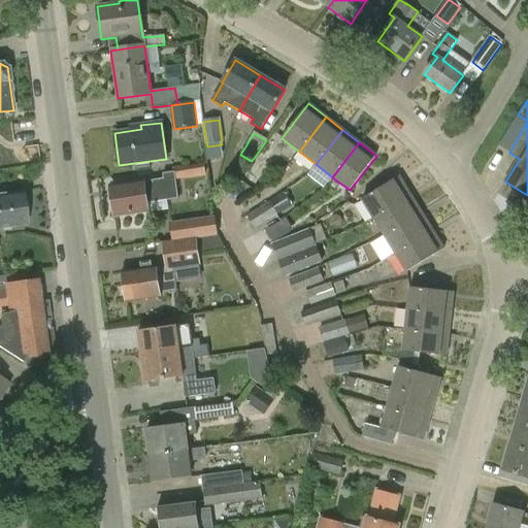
[(174,173),(164,174),(165,180),(144,184),(144,183),(110,187),(112,202),(110,204),(114,216),(147,211),(146,204),(178,199),(175,180),(205,176),(203,165),(173,169),(174,173)]
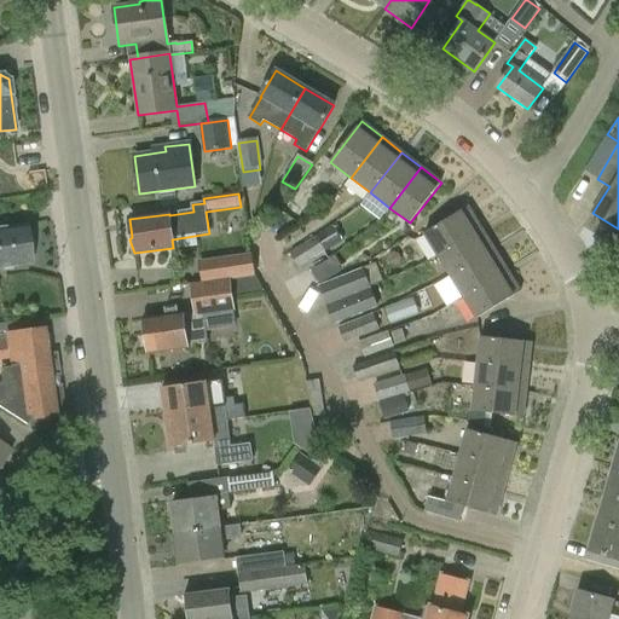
[(468,207),(424,233),(438,255),(481,229),(468,207)]
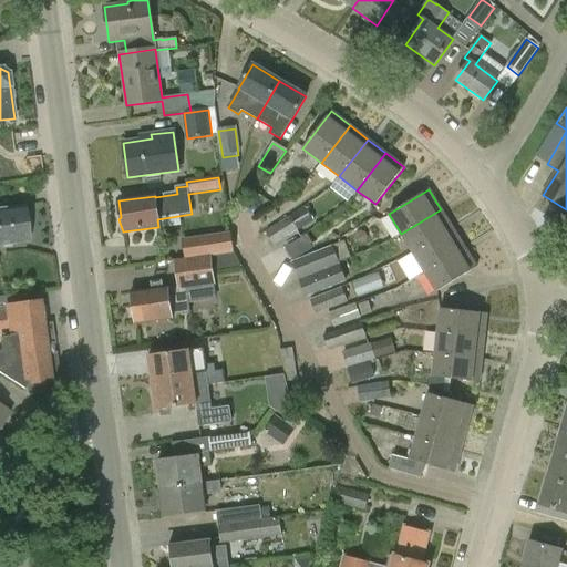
[(0,245),(28,241),(23,206),(0,209),(0,245)]
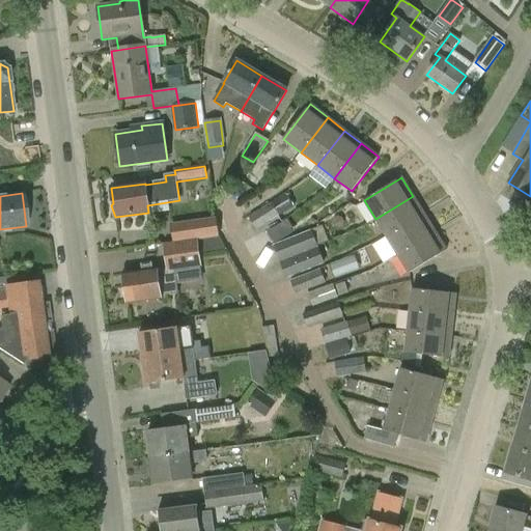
[(413,196),(375,219),(386,238),(423,214),(413,196)]
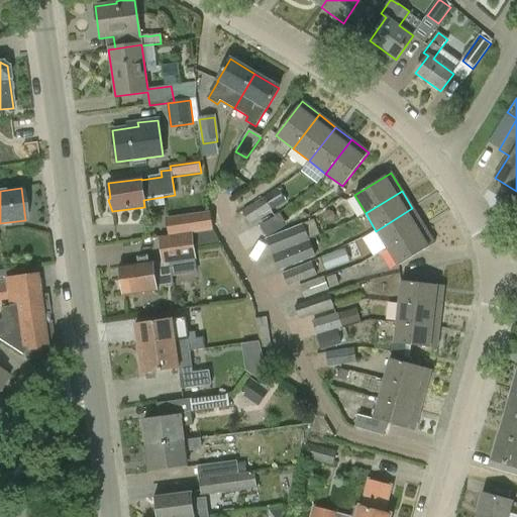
[(242,212),(249,224),(272,212),(265,200),(242,212)]
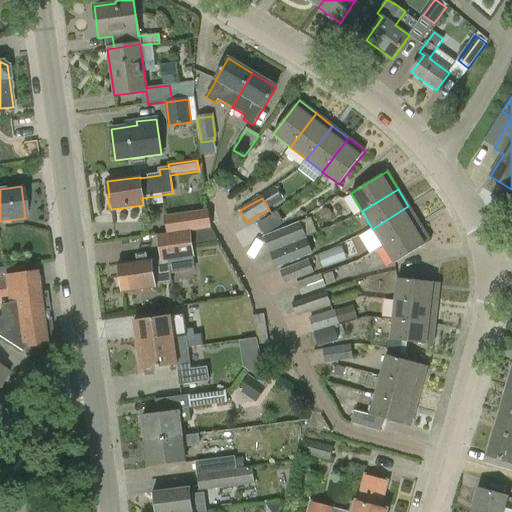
[(408,206),(372,229),(383,246),(419,224),(408,206)]
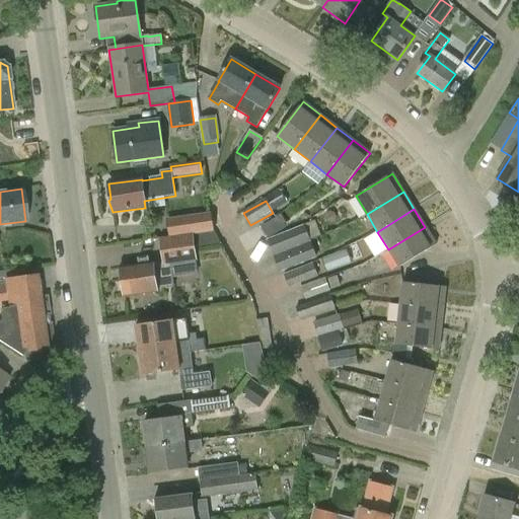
[(213,233),(211,215),(188,218),(190,235),(213,233)]
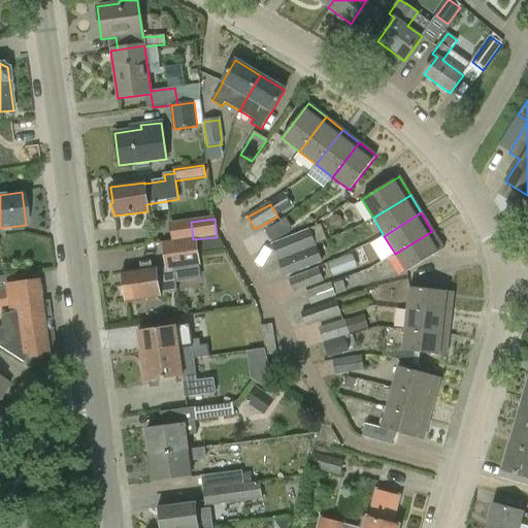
[(273,245),(278,261),(317,245),(310,231),(273,245)]
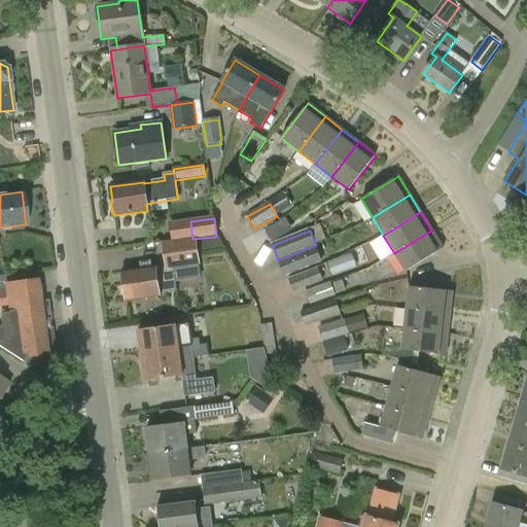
[(443,249),(431,231),(394,253),(406,272),(443,249)]
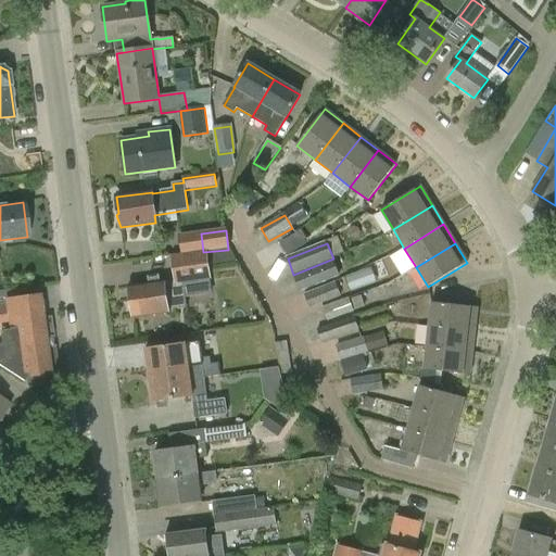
[(187,308),(186,303),(182,283),(211,280),(207,252),(171,257),(174,282),(165,285),(165,281),(146,283),(146,285),(129,287),(131,303),(129,305),(130,312),(133,313),(134,317),(150,315),(150,316),(169,313),(168,312),(187,308)]
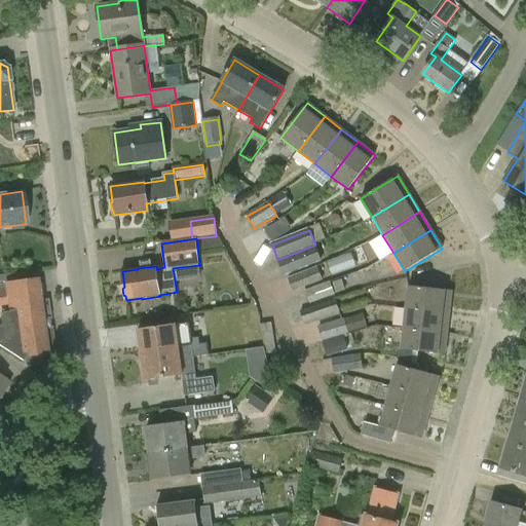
[(322,263),(315,245),(277,260),(284,277),(322,263)]
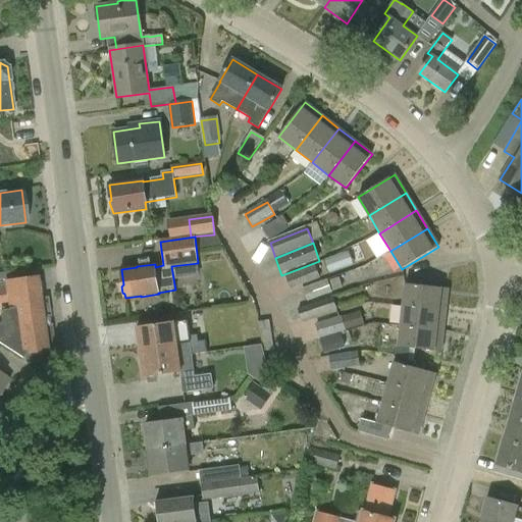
[(337,271),(332,257),(323,261),(328,274),(337,271)]
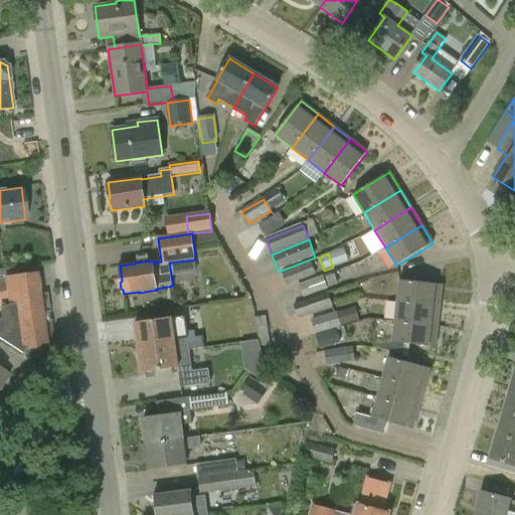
[(282,274),(287,287),(316,276),(311,263),(282,274)]
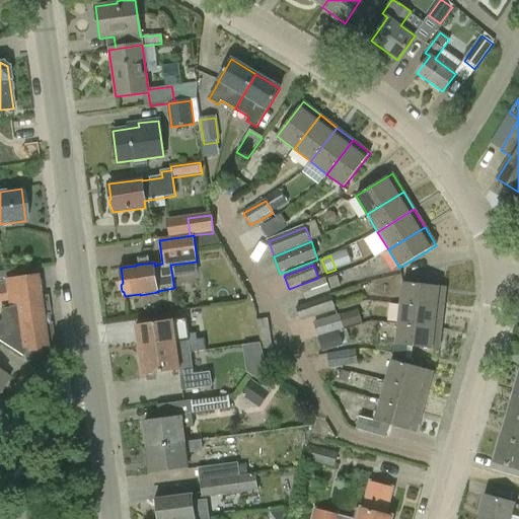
[(0,343),(9,350),(13,343),(23,349),(23,352),(46,350),(42,324),(48,323),(47,315),(41,315),(34,276),(5,279),(6,285),(0,285),(0,343)]
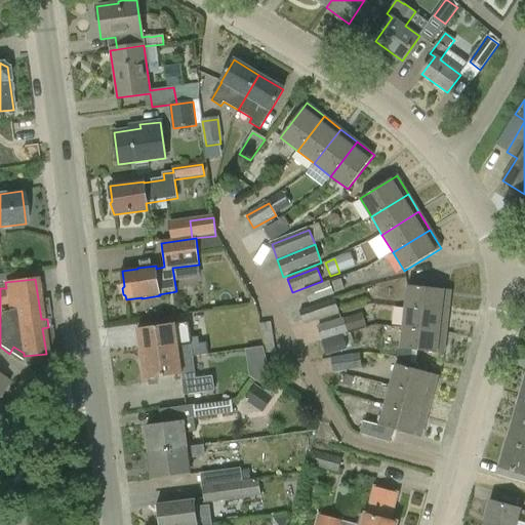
[(341,280),(331,283),(335,294),(345,291),(341,280)]
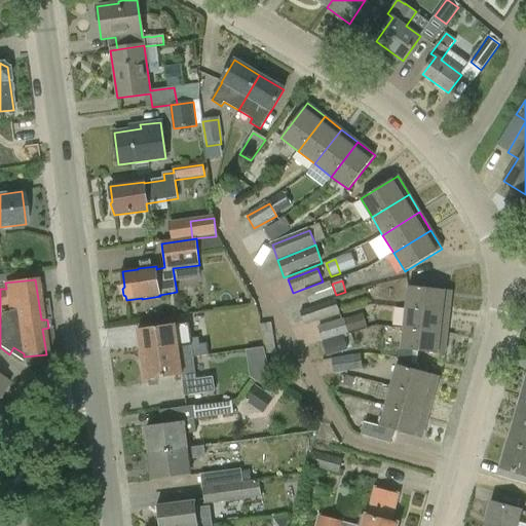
[(304,292),(310,305),(335,296),(330,283),(304,292)]
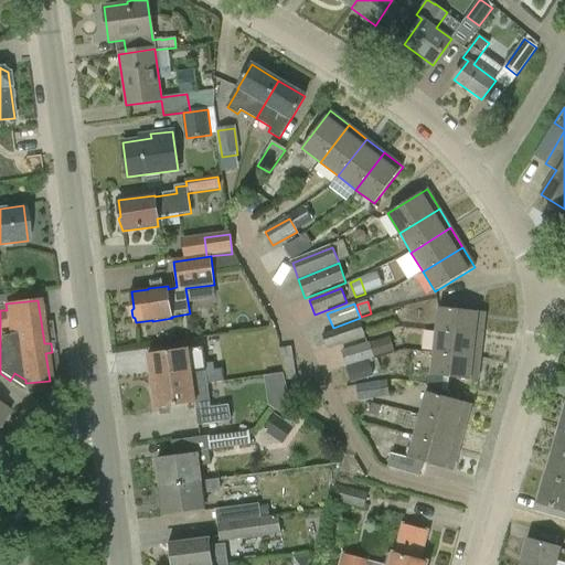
[(484,312),(438,308),(436,331),(482,336),(484,312)]
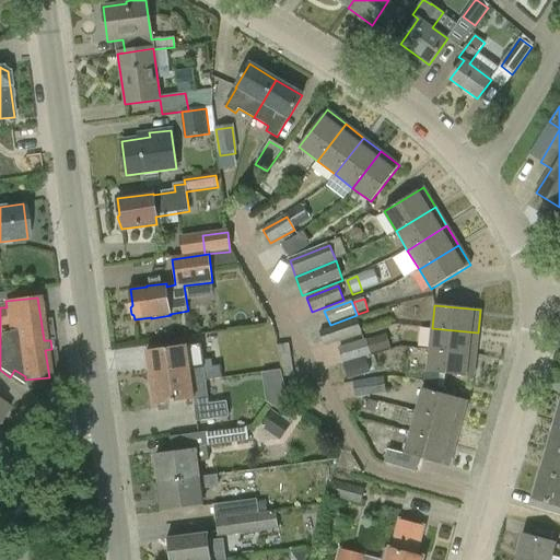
[(319,333),(324,345),(362,334),(359,322),(319,333)]
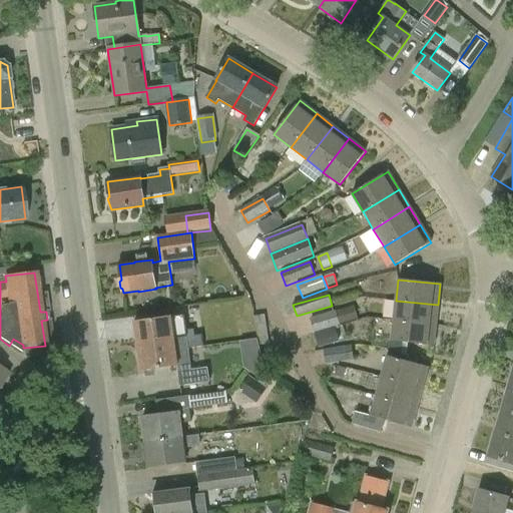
[(438,305),(396,301),(394,321),(436,325),(438,305)]
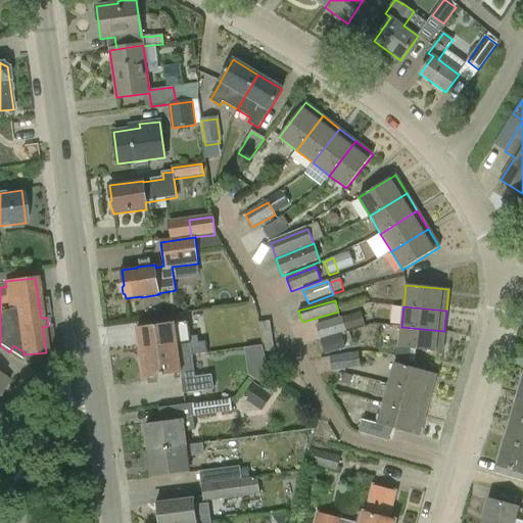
[(342,319),(346,332),(365,326),(361,313),(342,319)]
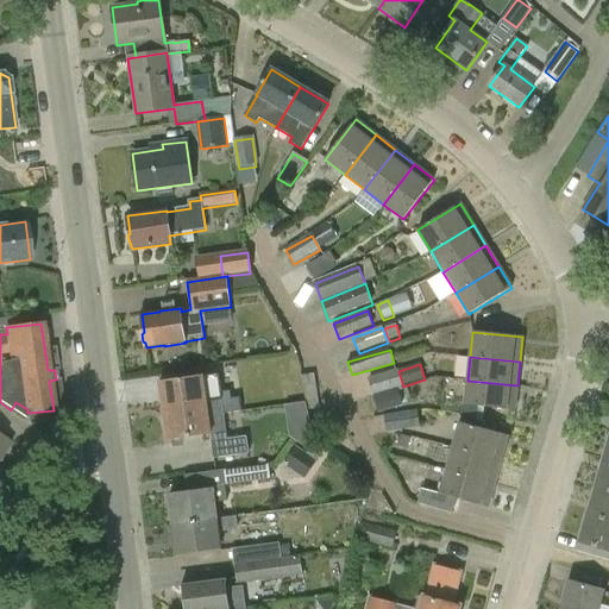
[(366,378),(372,396),(403,387),(399,371),(397,369),(366,378)]
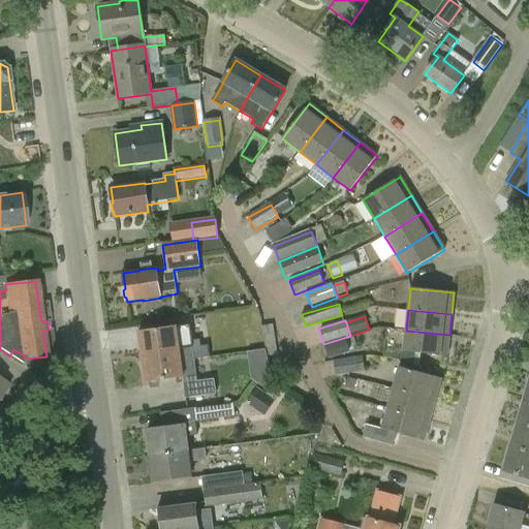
[(192,348),(189,325),(139,333),(143,353),(181,348),(181,349),(192,348)]
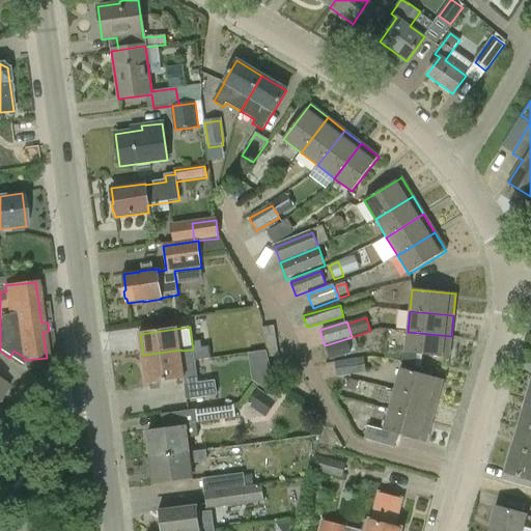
[(275,327),(264,329),(270,360),(280,358),(275,327)]
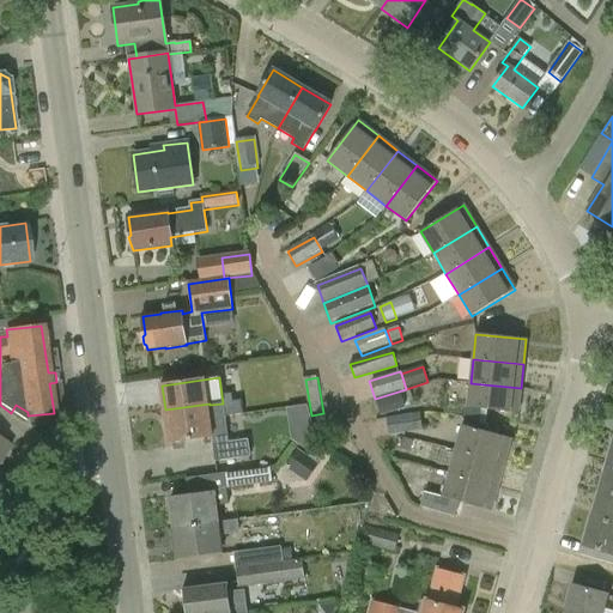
[(519,413),(521,388),(471,383),(467,408),(519,413)]
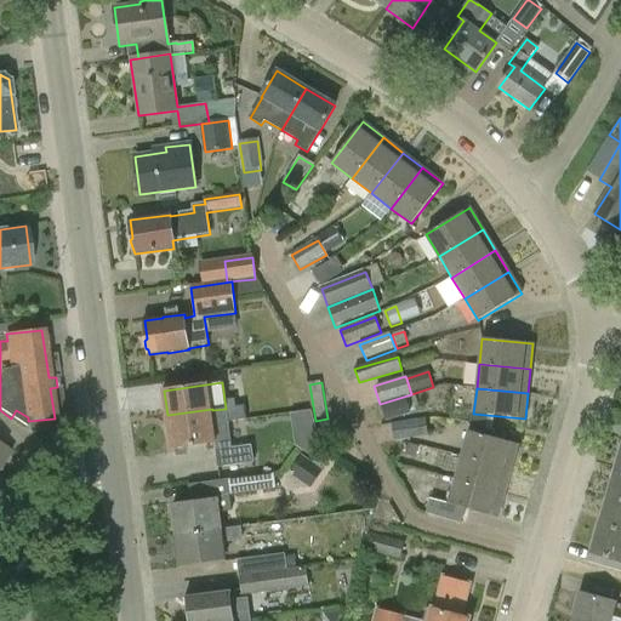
[(406,397),(386,404),(380,405),(385,423),(411,415),(406,397)]
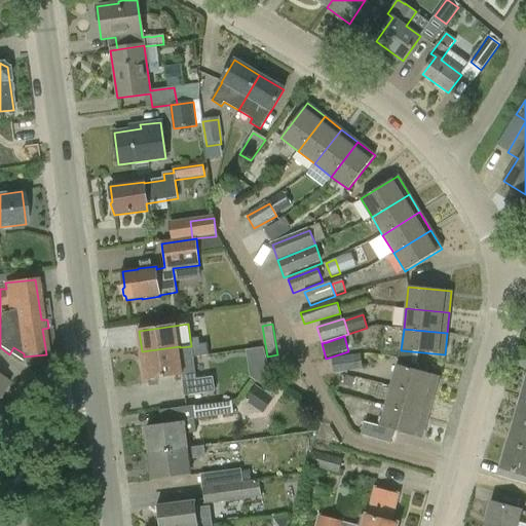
[(208,347),(207,344),(192,346),(194,358),(209,355),(208,347)]
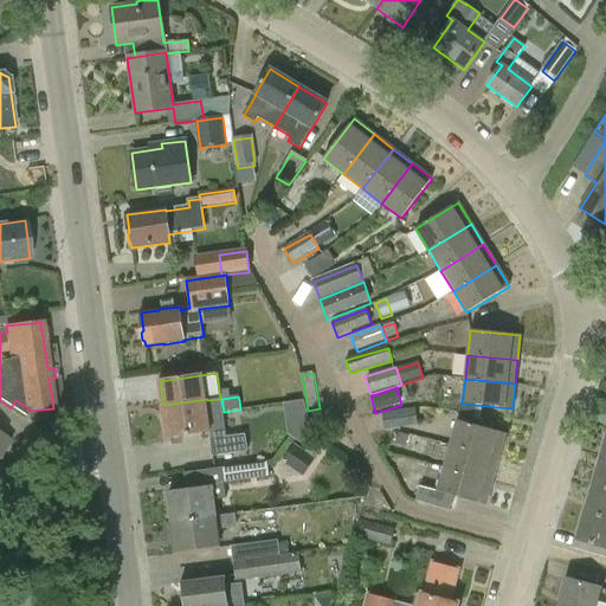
[(220,399),(207,400),(207,399),(163,405),(168,438),(212,432),(210,416),(224,413),(224,412),(221,399),(220,399)]
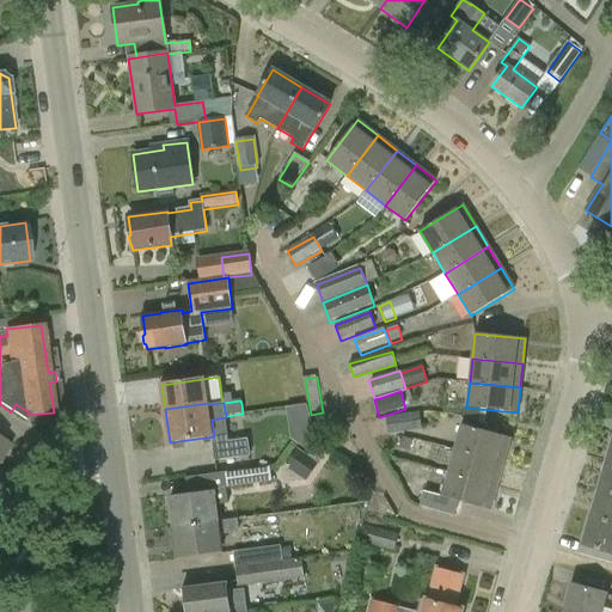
[(422,430),(418,414),(387,418),(390,435),(422,430)]
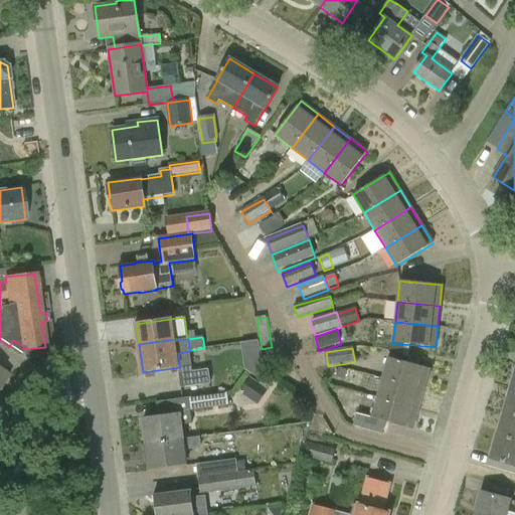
[(388,357),(383,378),(424,389),(430,369),(388,357)]
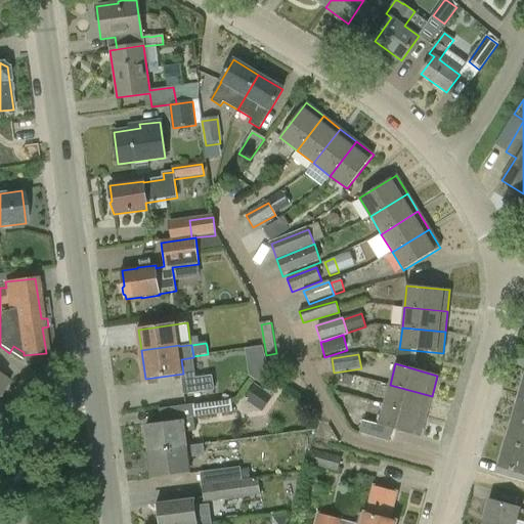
[(0,374),(0,394),(9,381),(0,374)]
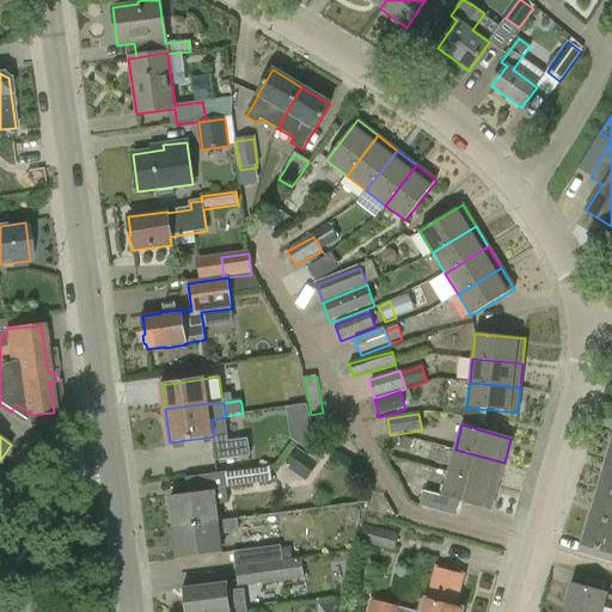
[(412,441),(403,439),(401,448),(410,451),(412,441)]
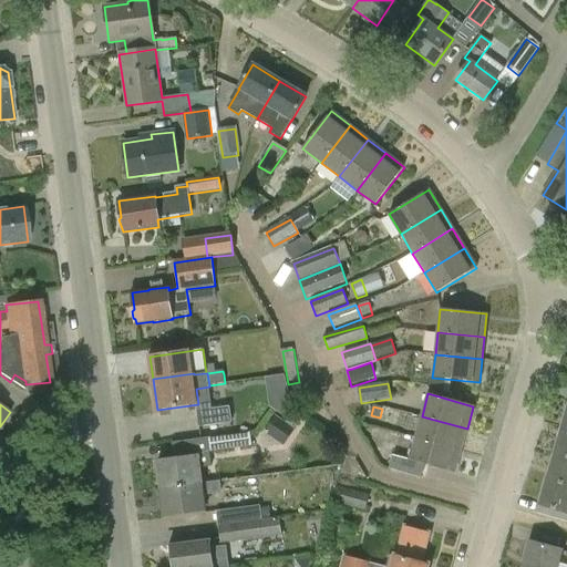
[(232,423),(229,408),(195,412),(197,429),(232,423)]
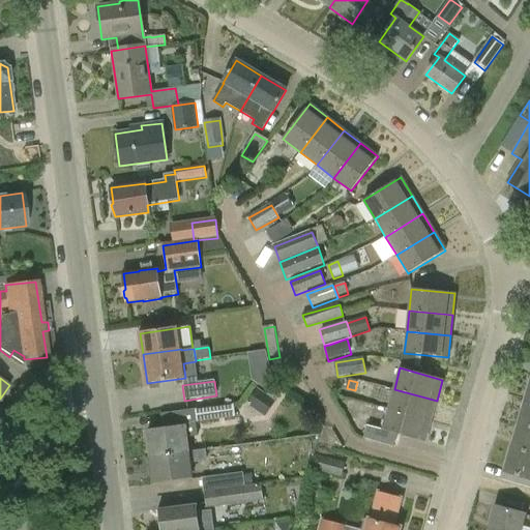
[(267,395),(259,390),(247,405),(265,418),(276,403),(285,409),(293,398),(275,384),(267,395)]
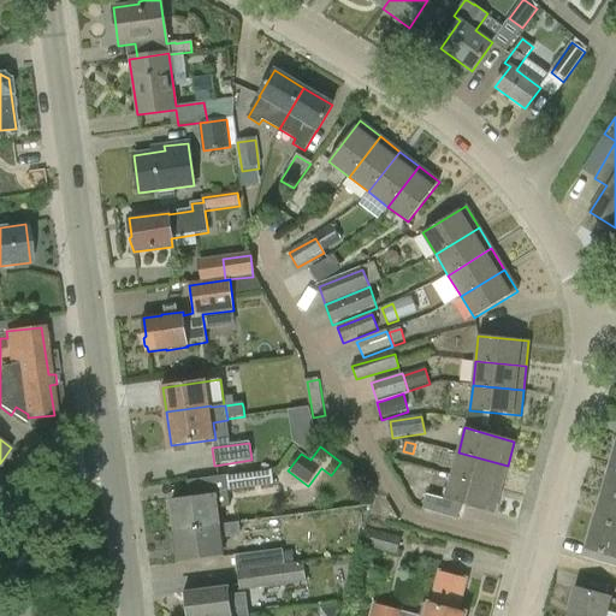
[(451,475),(501,490),(508,466),(458,452),(451,475)]
